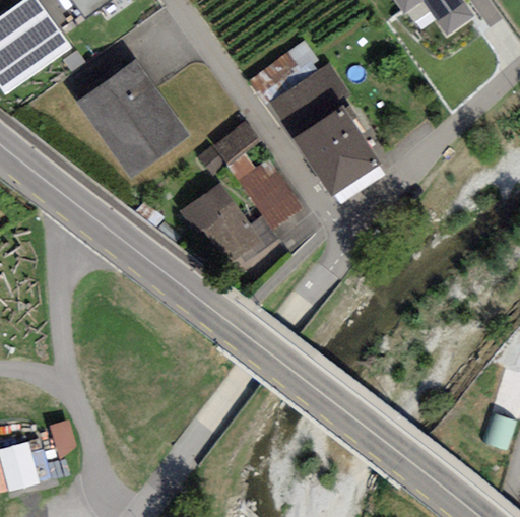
[(70,49),(36,0),(22,0),(0,15),(0,90),(3,95),(70,49)]
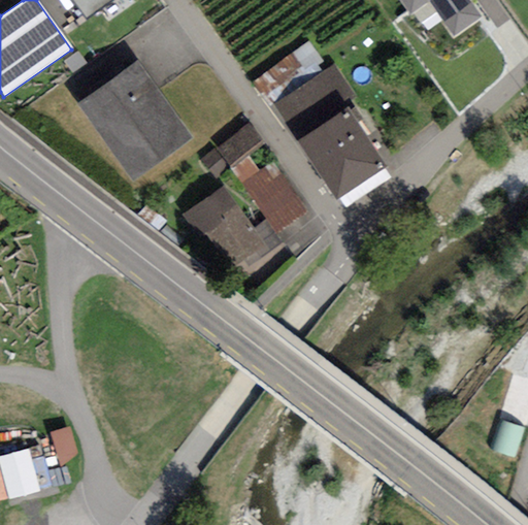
[(112,0),(73,0),(87,19),(112,0)]
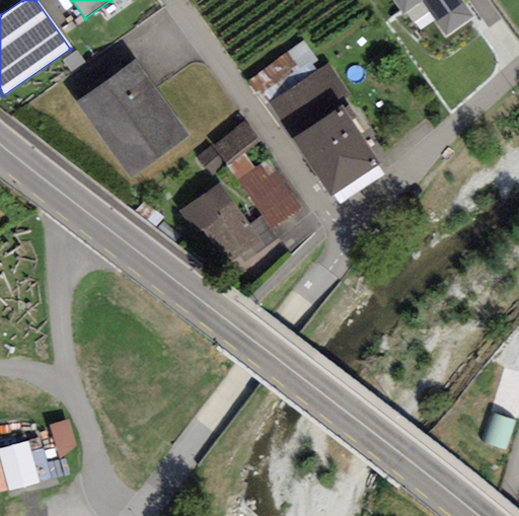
[(393,0),(404,17),(425,5),(445,35),(479,13),(470,0),(393,0)]
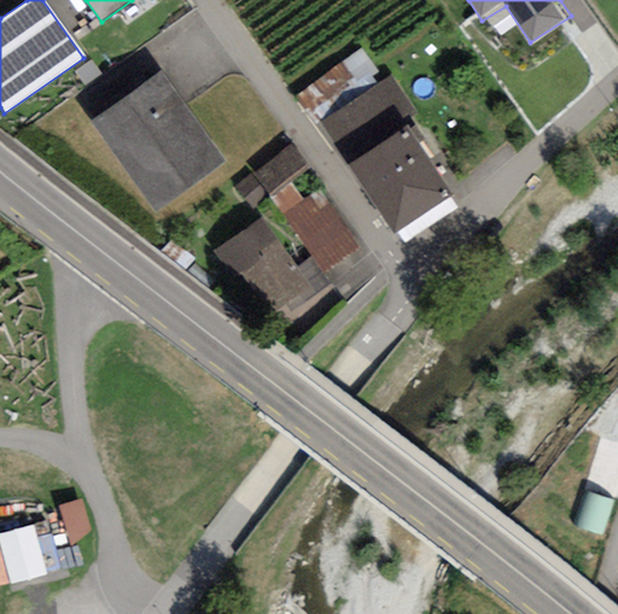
[(225,163),(161,72),(93,118),(156,210),(225,163)]
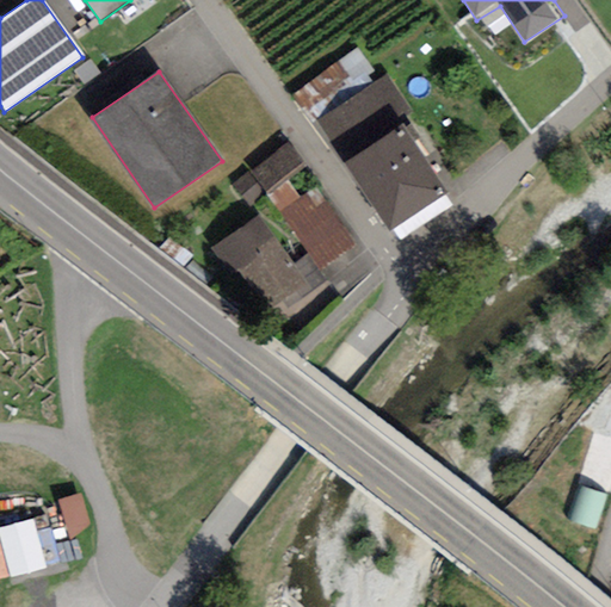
[(446,193),(403,125),(345,162),(388,229),(446,193)]
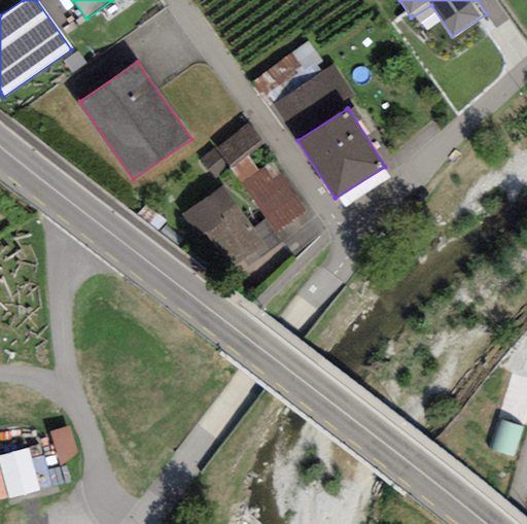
[(259,166),(275,160),(268,144),(252,151),(259,166)]
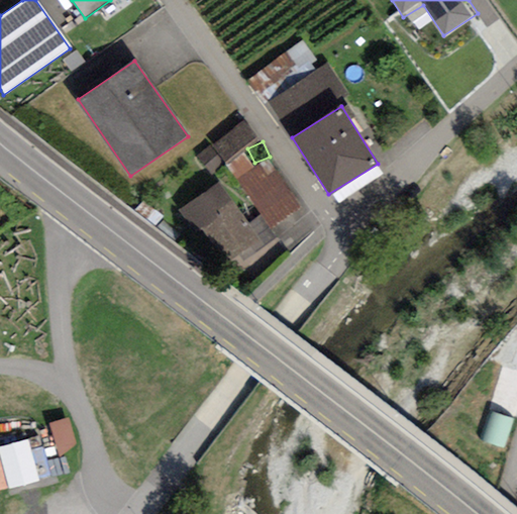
[(262,241),(218,183),(175,215),(218,274),(262,241)]
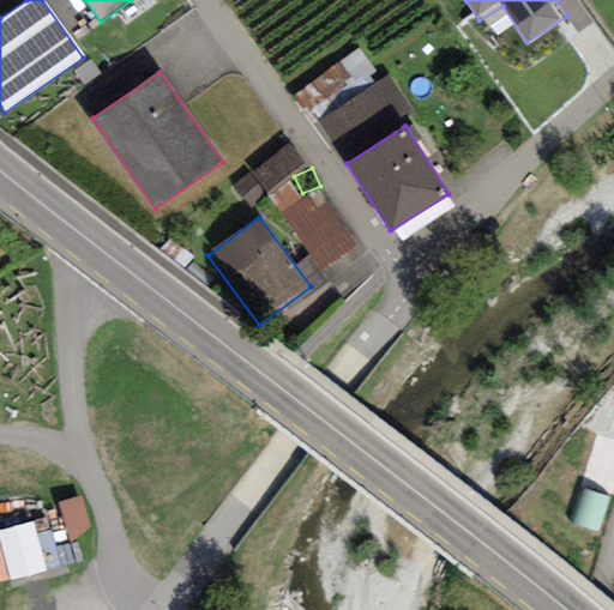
[(576,521),(601,529),(611,497),(585,490),(576,521)]
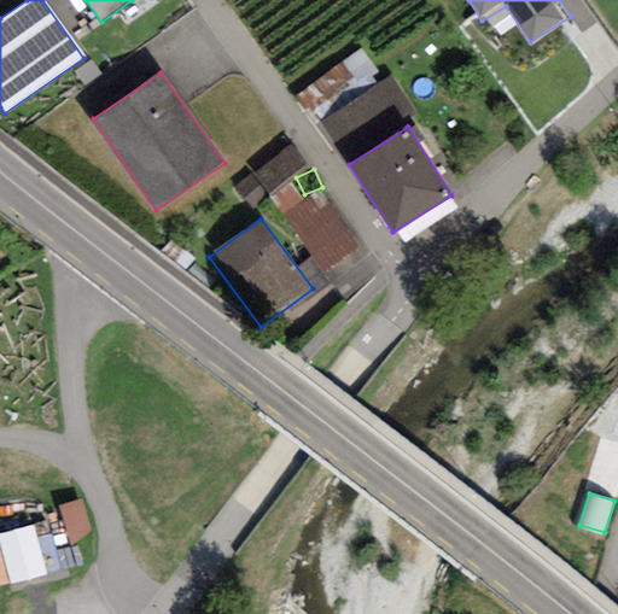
[(0,506),(0,536),(15,584),(51,574),(28,498),(0,506)]
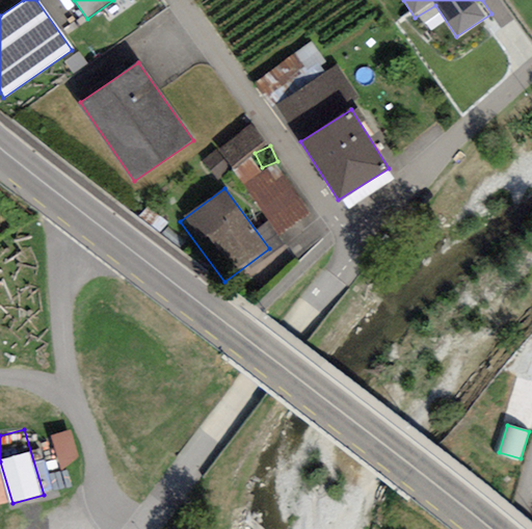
[(72,429),(53,434),(62,467),(81,460),(72,429)]
